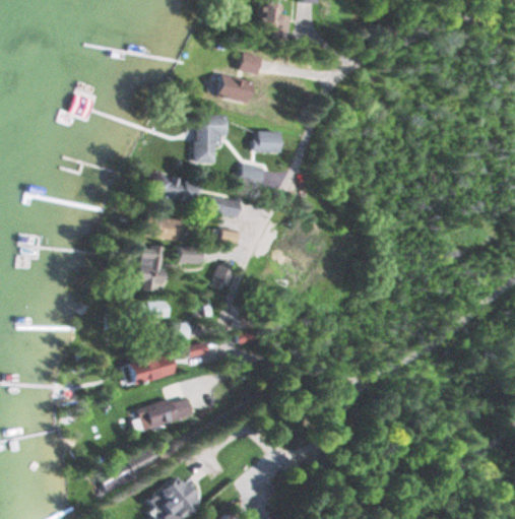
[(263,0),(264,25),(282,25),(281,0),(263,0)]
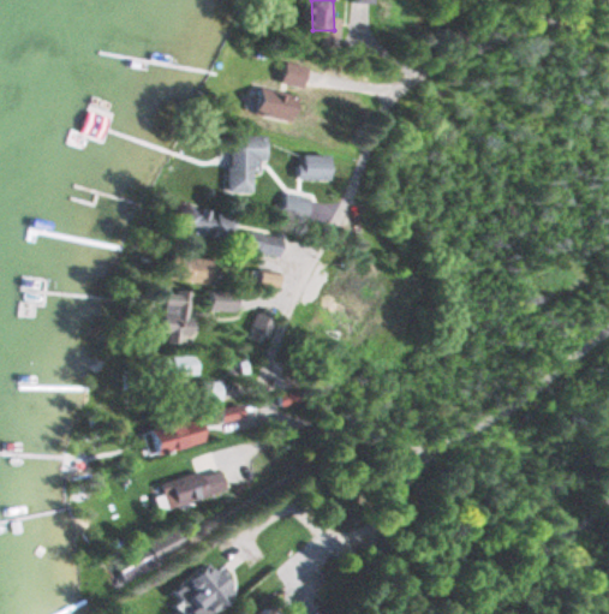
[(300,105),(270,85),(257,106),(288,125),(300,105)]
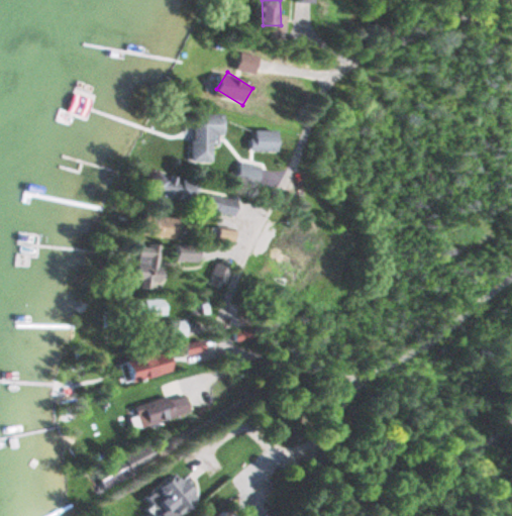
[(194,162),(214,162),(214,146),(223,146),(223,115),(194,114),(194,162)]
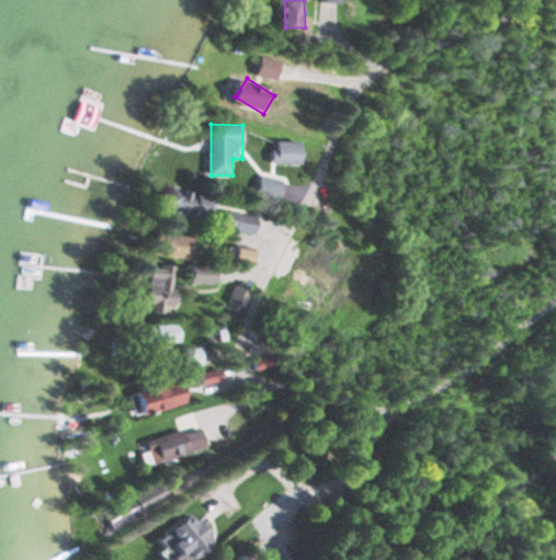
[(304,141),(274,141),(274,164),(304,164),(304,141)]
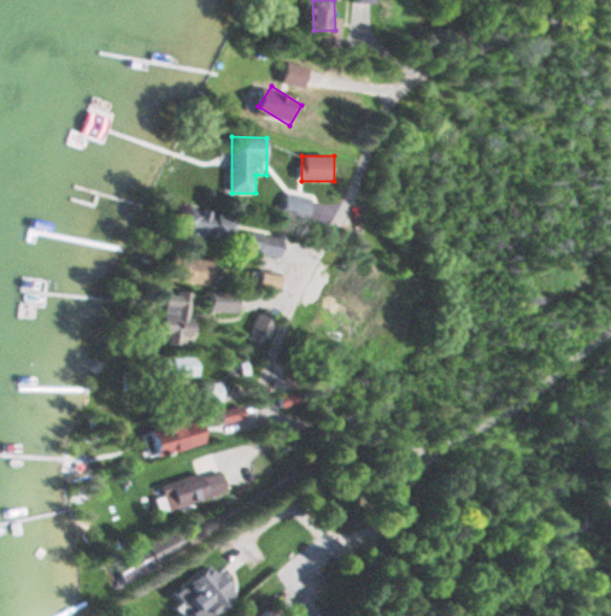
[(235,212),(182,211),(182,235),(235,236),(235,212)]
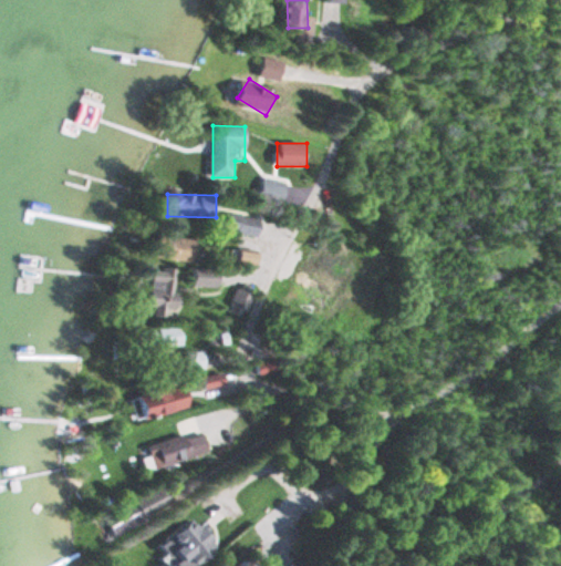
[(259,237),(262,220),(229,214),(226,229),(259,237)]
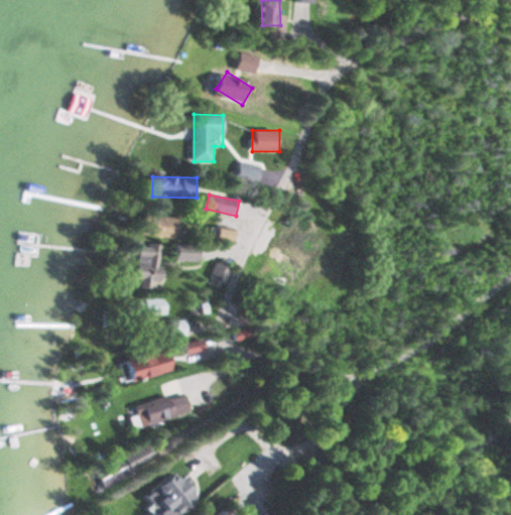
[(180,238),(180,217),(145,217),(145,238),(180,238)]
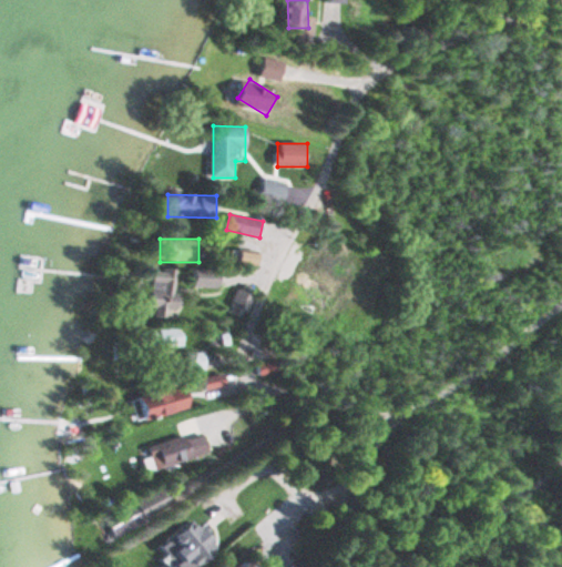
[(153,310),(177,310),(177,271),(154,271),(153,310)]
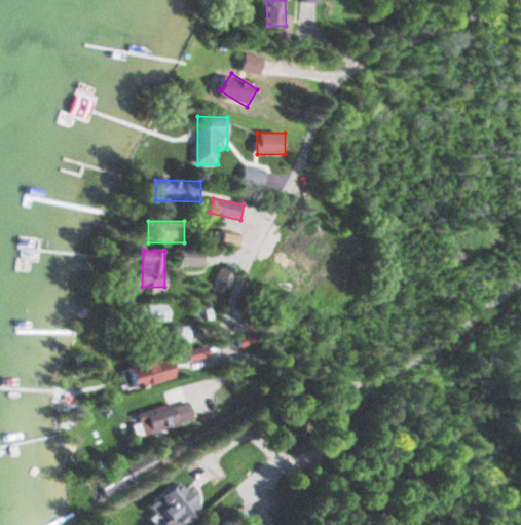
[(205,267),(205,251),(180,251),(180,267),(205,267)]
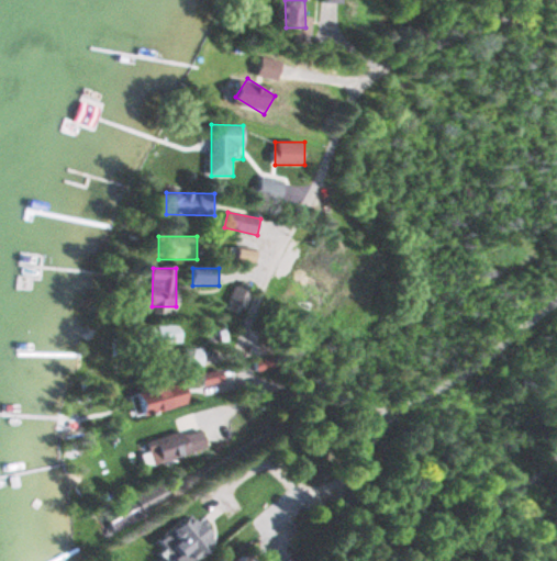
[(246,314),(252,290),(234,287),(229,311),(246,314)]
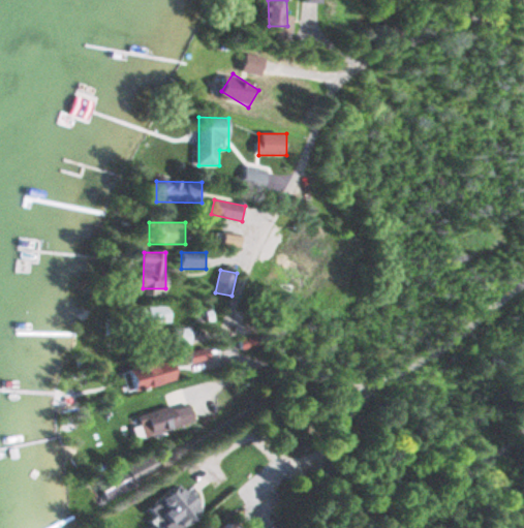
[(171,322),(171,306),(148,307),(148,323),(171,322)]
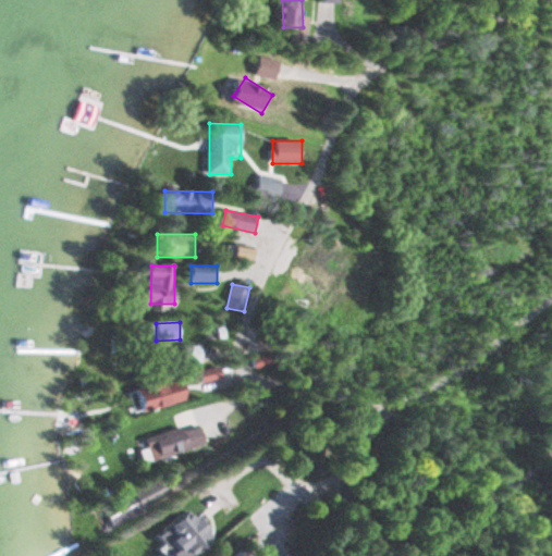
[(204,363),(204,347),(178,347),(178,363),(204,363)]
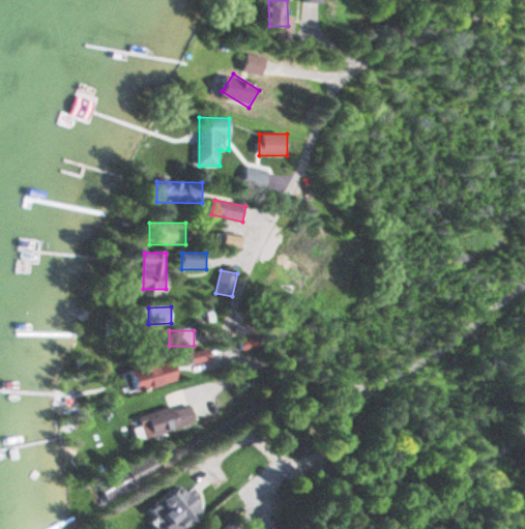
[(191,351),(192,363),(212,362),(211,350),(191,351)]
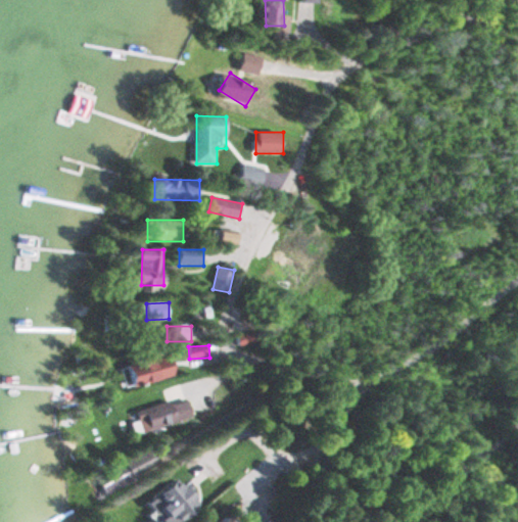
[(177,376),(172,356),(121,368),(125,387),(177,376)]
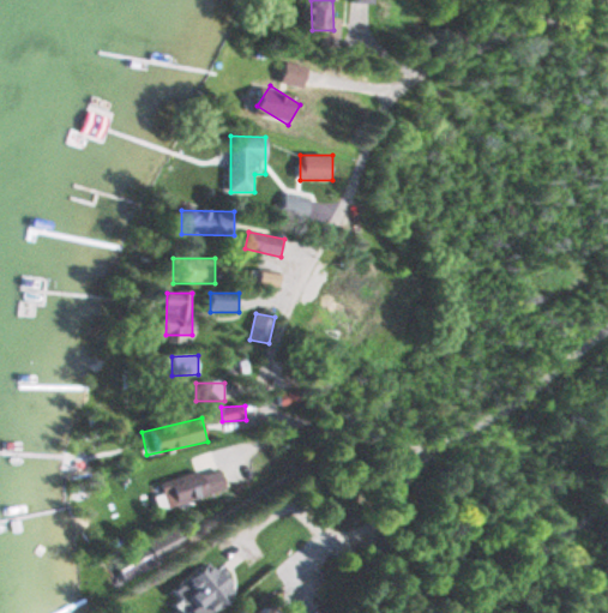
[(227,494),(221,468),(152,484),(158,510),(227,494)]
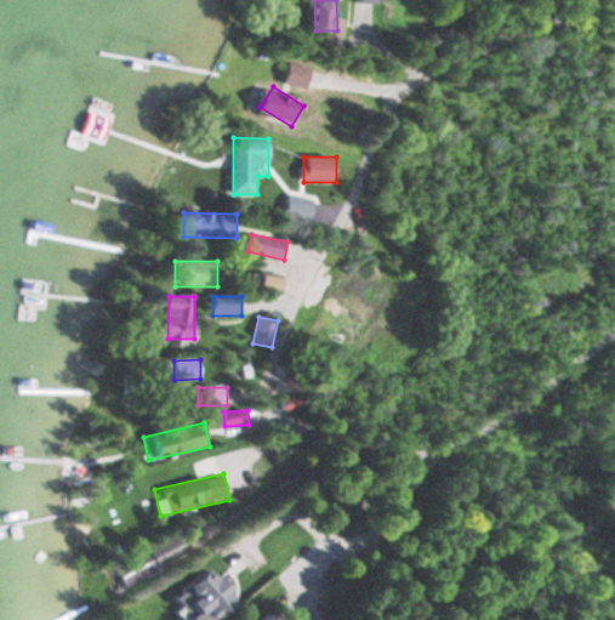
[(194,556),(184,533),(115,563),(126,586),(194,556)]
